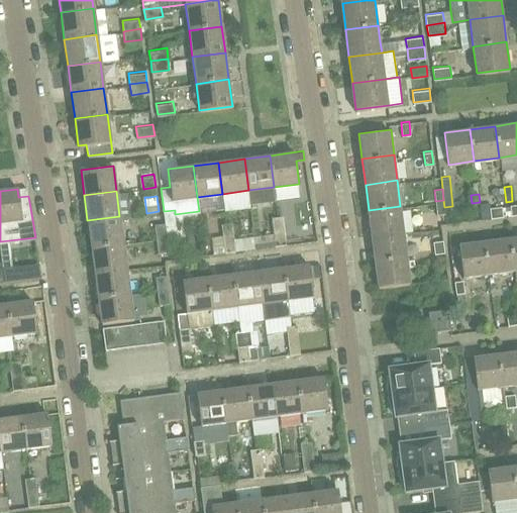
[(444,207),(443,200),(435,201),(436,213),(445,212),(444,207)]
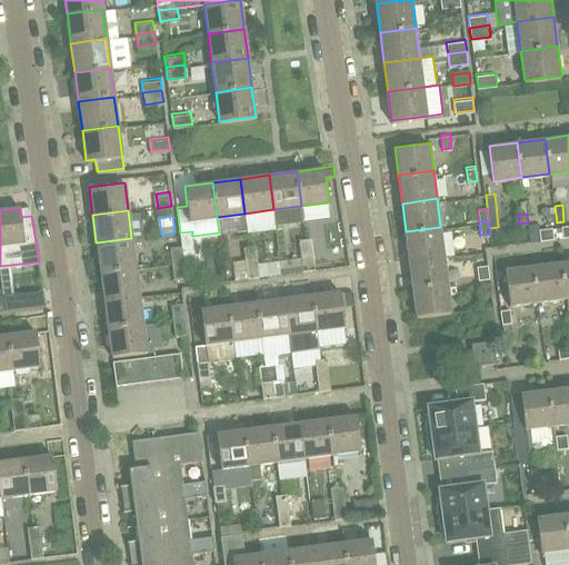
[(568,224),(557,226),(558,237),(568,235),(568,224)]
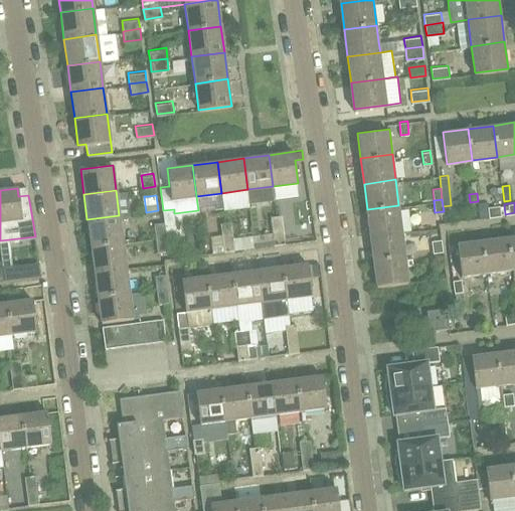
[(505,214),(504,204),(488,206),(489,216),(505,214)]
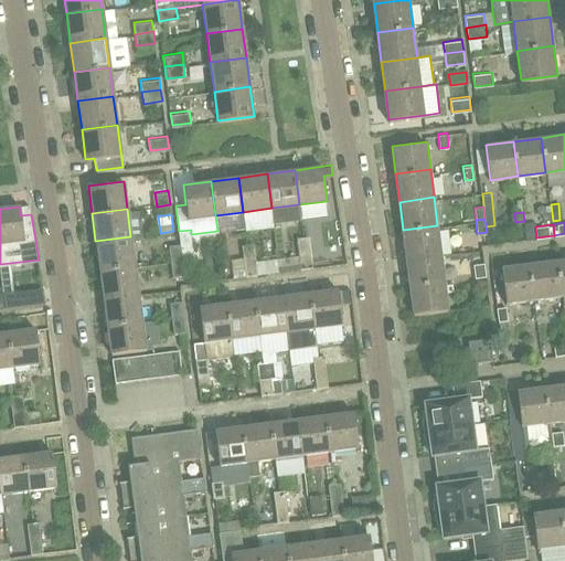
[(437,225),(403,230),(406,257),(440,253),(437,225)]
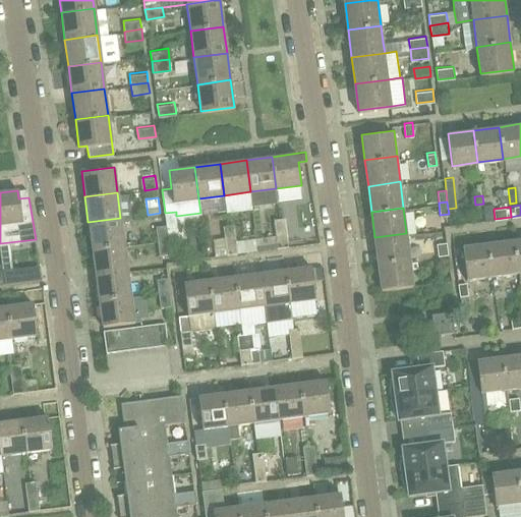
[(176,212),(165,213),(166,224),(168,237),(179,235),(176,216),(176,212)]
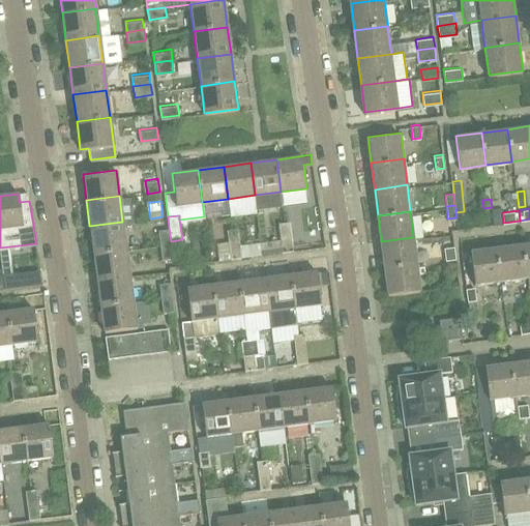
[(290,220),(278,222),(281,237),(282,250),(293,249),(291,234),(290,220)]
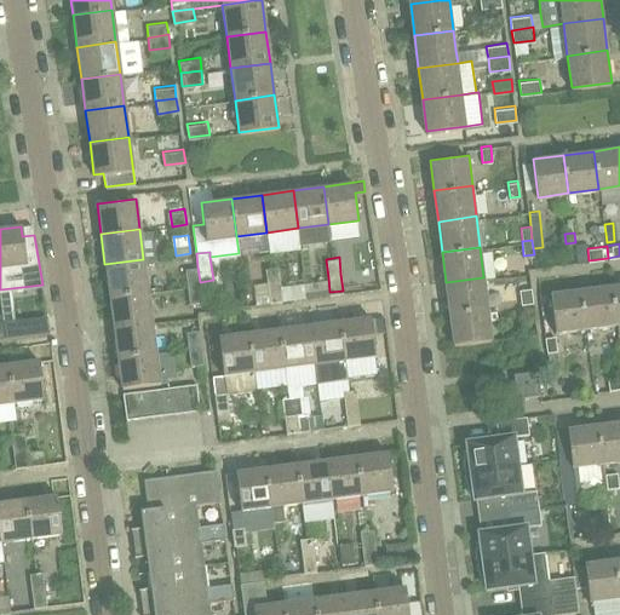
[(143,259),(104,264),(109,294),(147,289),(143,259)]
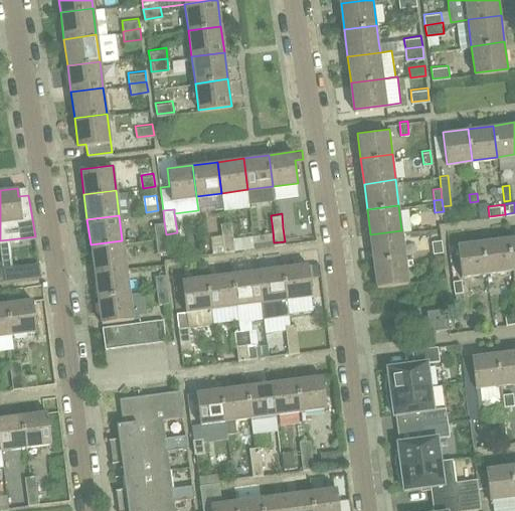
[(220,221),(222,235),(233,234),(231,220),(220,221)]
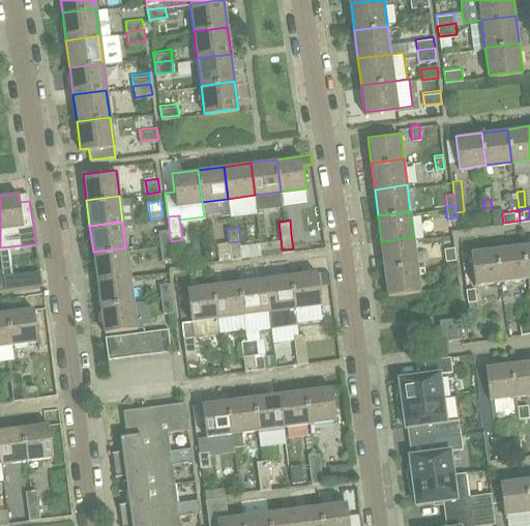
[(164,229),(157,229),(159,243),(171,242),(171,241),(169,228),(164,229)]
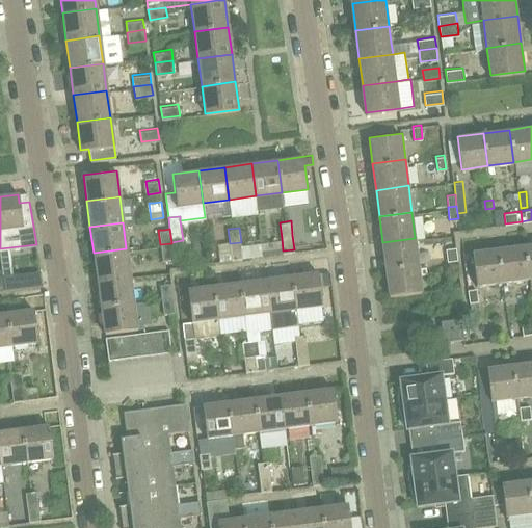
[(282,238),(260,241),(262,254),(283,251),(282,238)]
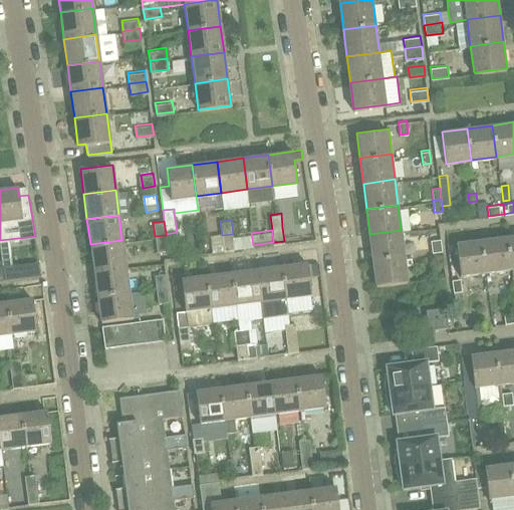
[(369,234),(372,259),(405,255),(401,230),(369,234)]
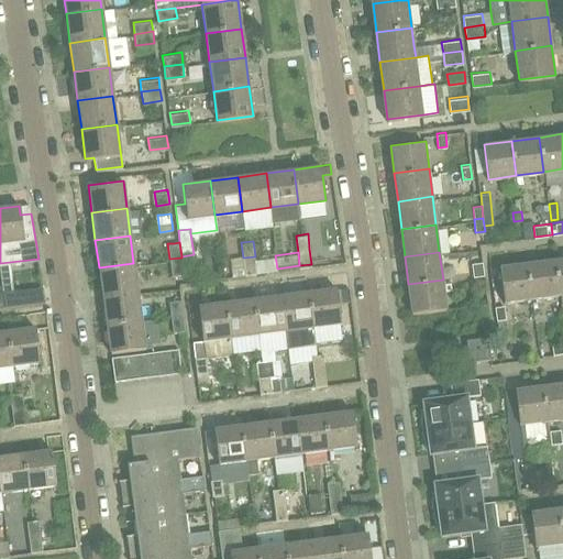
[(243,258),(243,264),(244,273),(256,271),(255,256),(243,258)]
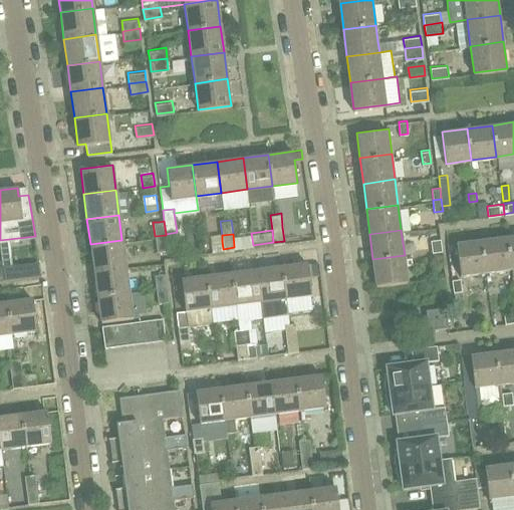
[(168,249),(166,235),(156,236),(157,250),(168,249)]
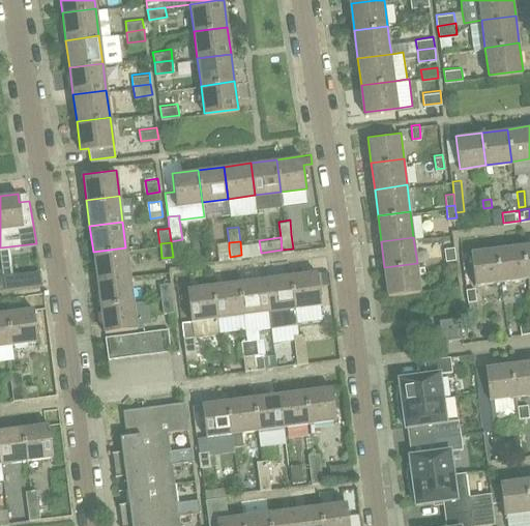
[(500,280),(526,276),(522,244),(496,247),(500,280)]
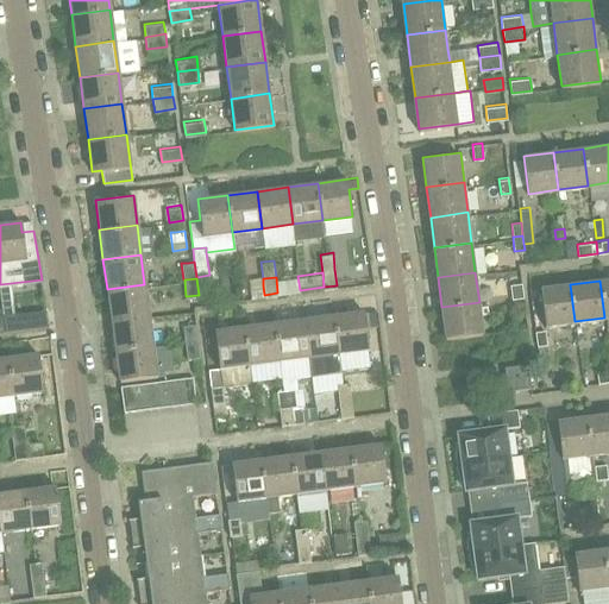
[(522,296),(521,282),(509,283),(512,297),(522,296)]
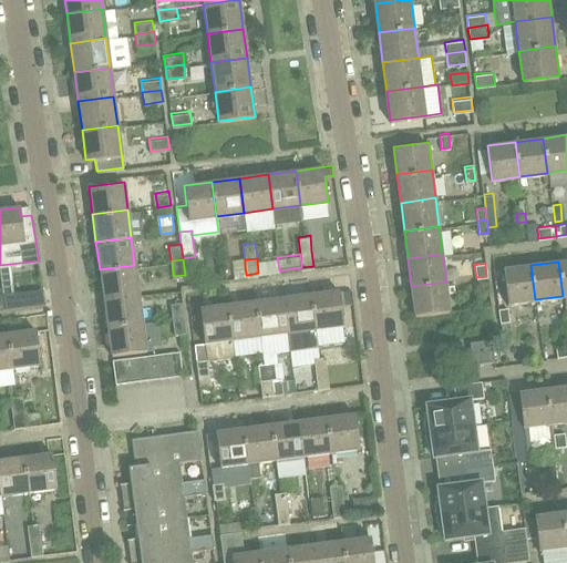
[(103,297),(137,293),(134,265),(100,269),(103,297)]
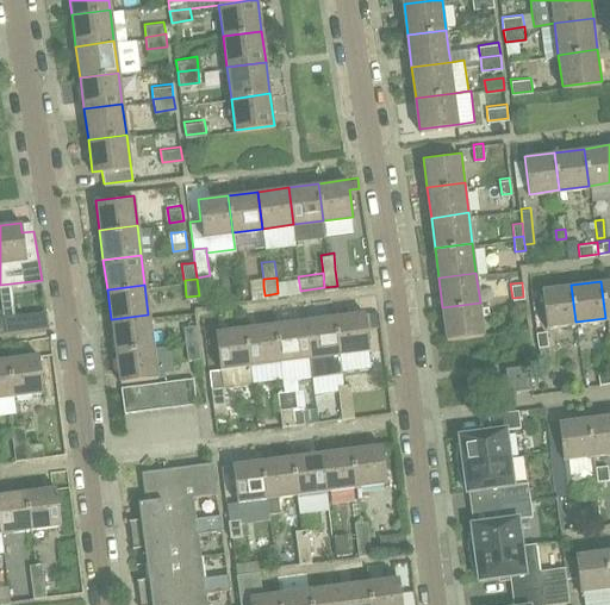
[(576,322),(571,285),(541,288),(546,325),(576,322)]
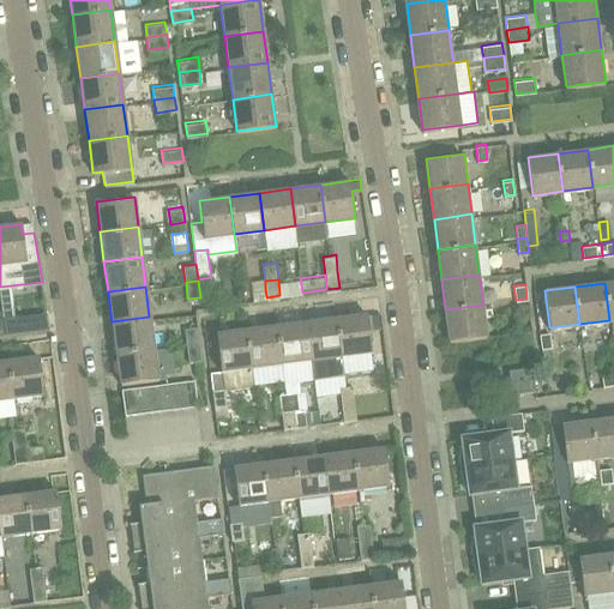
[(487,336),(483,305),(445,309),(450,341),(487,336)]
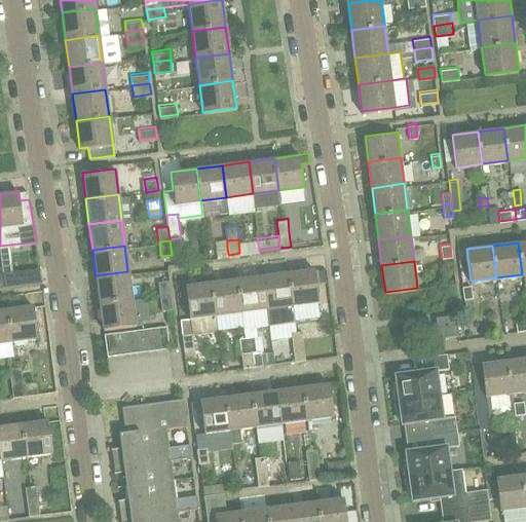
[(42,281),(40,266),(3,271),(3,276),(4,285),(42,281)]
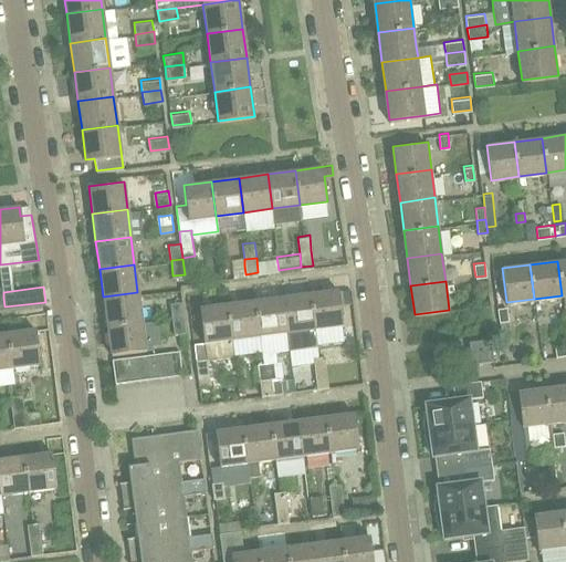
[(338,289),(311,293),(316,328),(317,343),(345,340),(343,324),(338,289)]
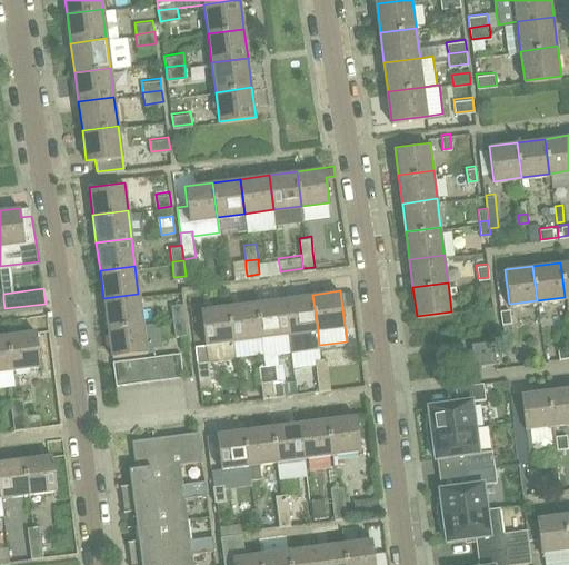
[(107,326),(142,321),(138,294),(103,298),(107,326)]
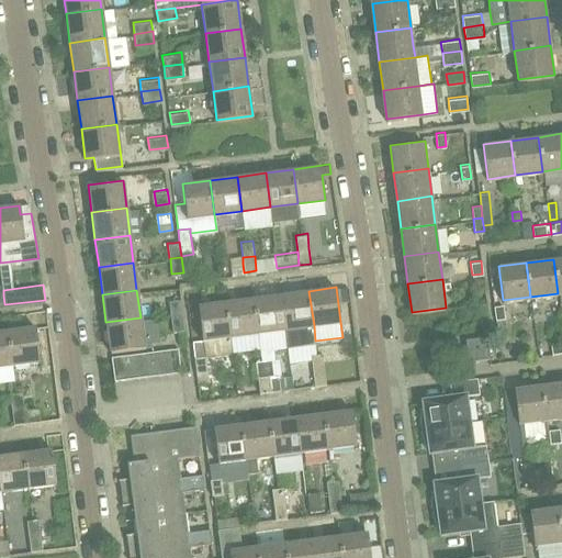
[(308,291),(281,294),(285,330),(288,344),(290,360),(312,358),(311,354),(317,353),(315,341),(314,325),(308,291)]
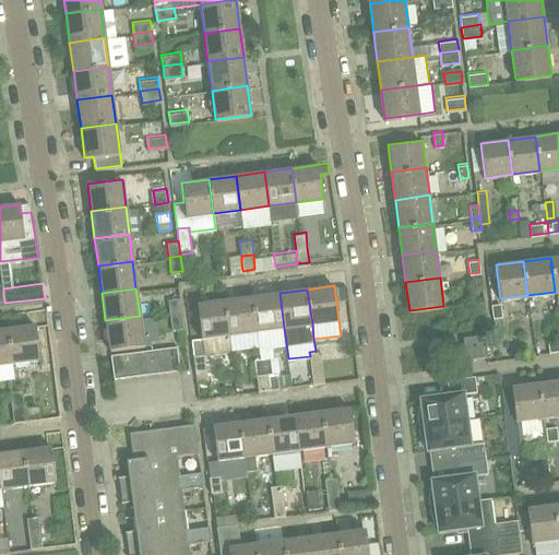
[(284,328),(280,293),(252,296),(257,331),(258,343),(259,346),(286,342),(284,328)]
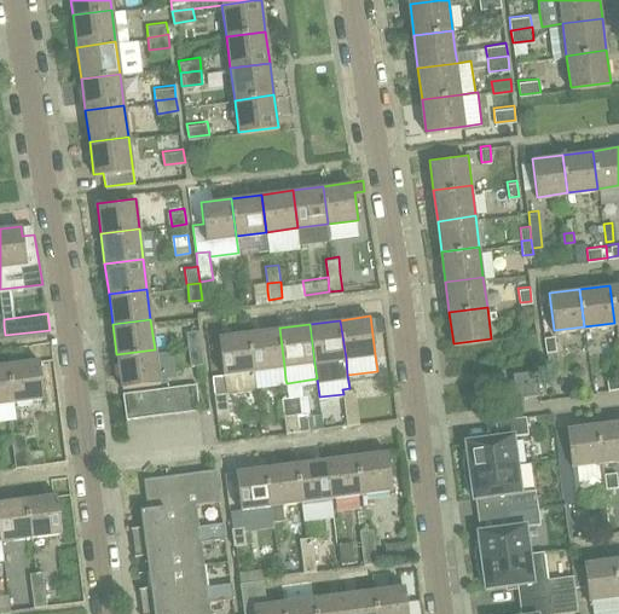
[(186,330),(187,347),(201,345),(198,328),(186,330)]
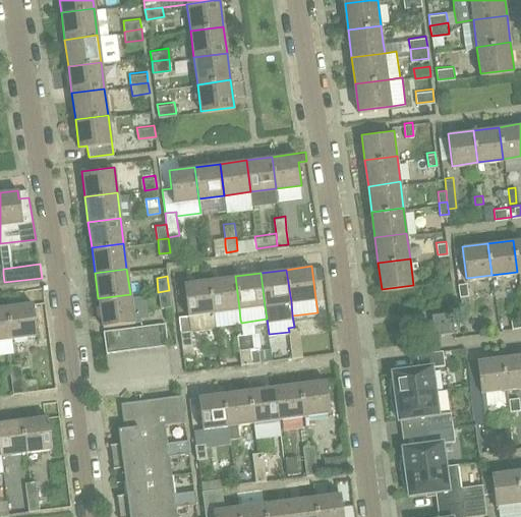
[(235,276),(209,280),(213,311),(239,308),(235,276)]
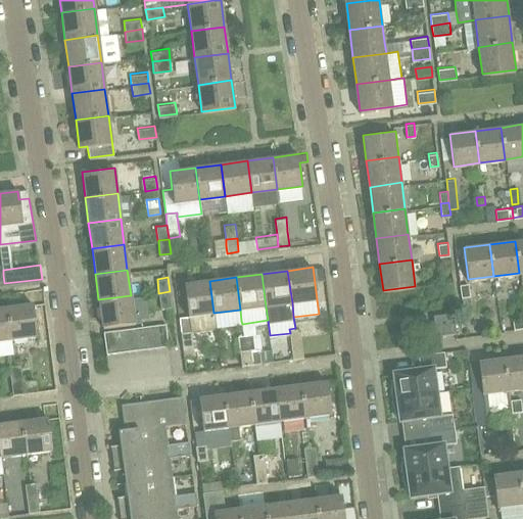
[(184,284),(188,315),(179,317),(183,345),(193,344),(190,317),(214,313),(209,281),(184,284)]
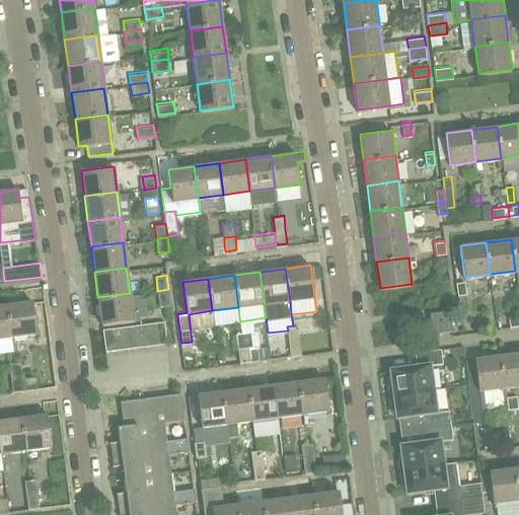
[(464,280),(457,281),(456,281),(457,294),(466,292),(464,280)]
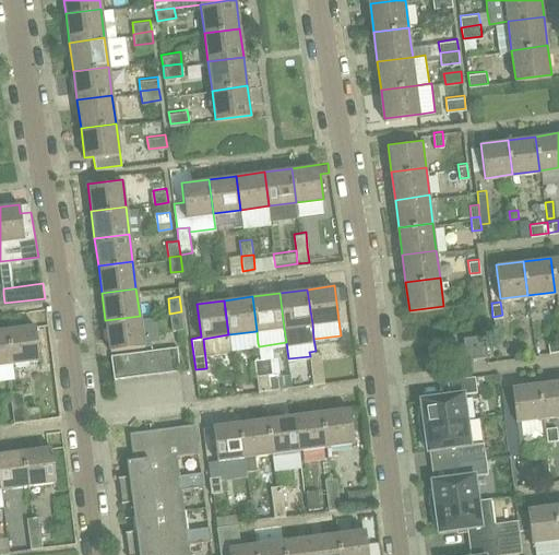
[(183,327),(181,311),(169,314),(171,329),(183,327)]
